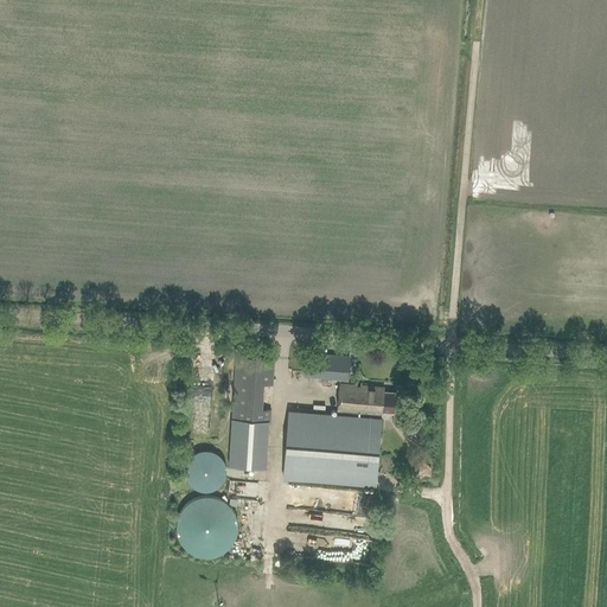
[(225,462),(263,465),(266,422),(234,420),(234,408),(267,410),(267,407),(261,407),(262,383),(272,384),(274,356),(232,353),(225,462)]
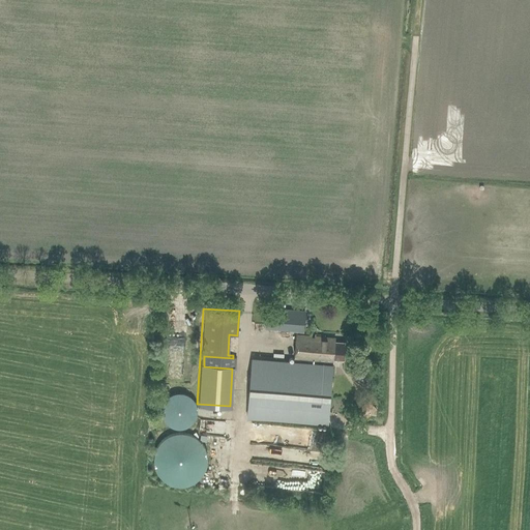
[(304,332),(305,313),(267,310),(266,329),(304,332)]
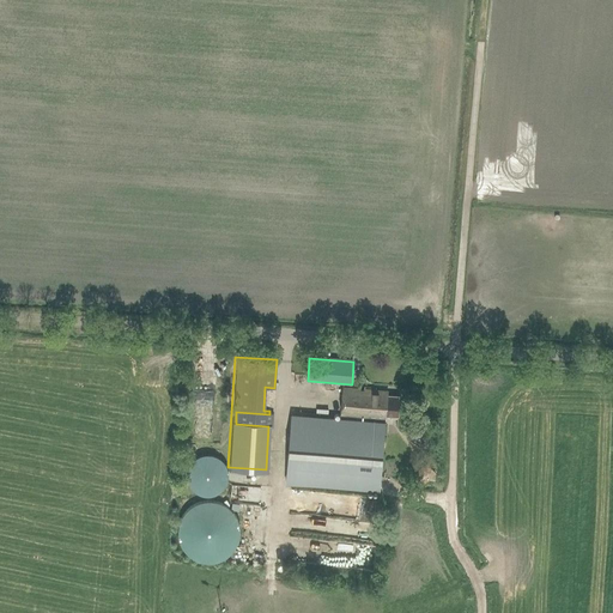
[(343,386),(340,418),(291,413),(286,484),(380,491),(386,416),(399,417),(401,396),(387,395),(387,392),(376,390),(376,388),(343,386)]
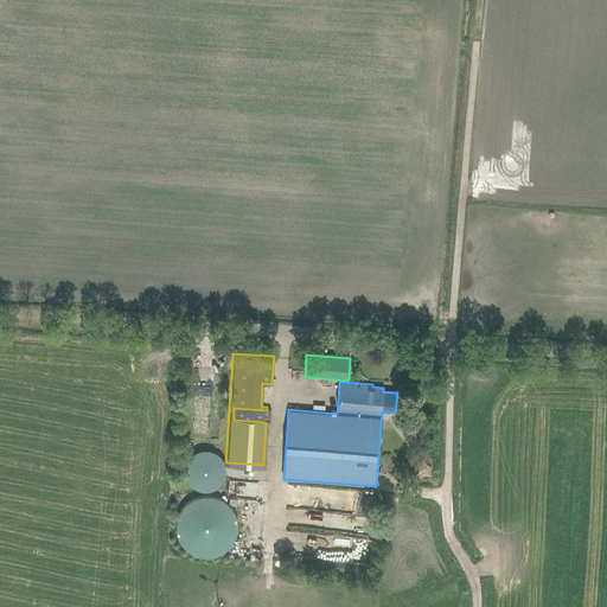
[(267,410),(234,408),(234,420),(266,422),(272,422),(273,410),(267,410)]
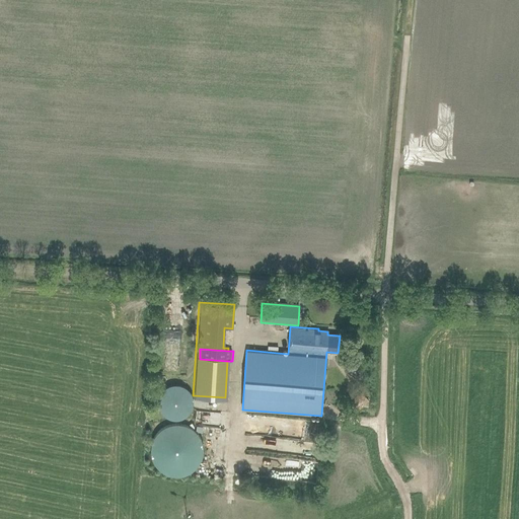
[(158,400),(158,402),(158,403),(158,405),(159,406),(159,409),(160,411),(161,412),(162,414),(163,415),(164,416),(166,417),(168,418),(169,419),(170,419),(172,420),(174,420),(175,420),(177,420),(179,420),(181,419),(182,418),(184,418),(186,417),(187,416),(189,415),(190,413),(191,412),(192,410),(192,409),(193,408),(193,406),(193,405),(194,403),(194,402),(194,400),(193,399),(193,397),(193,395),(192,394),(191,392),(190,391),(189,390),(188,389),(187,388),(184,387),(183,386),(181,385),(180,385),(178,385),(176,384),(174,384),(172,385),(170,385),(169,386),(168,386),(166,387),(165,388),(163,389),(162,391),(161,392),(160,394),(159,395),(159,397),(158,398),(158,400)]
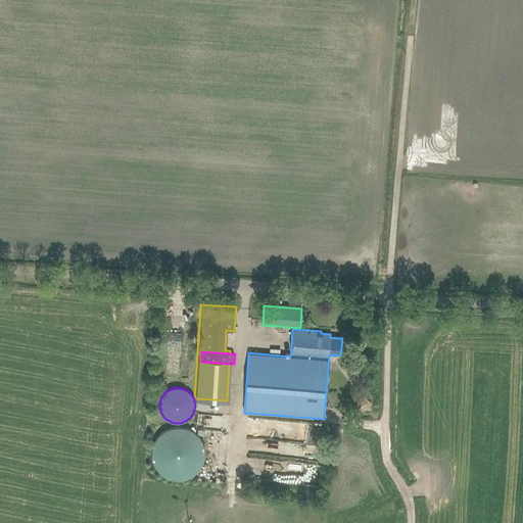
[(354,406),(362,413),(372,403),(366,396),(354,406)]
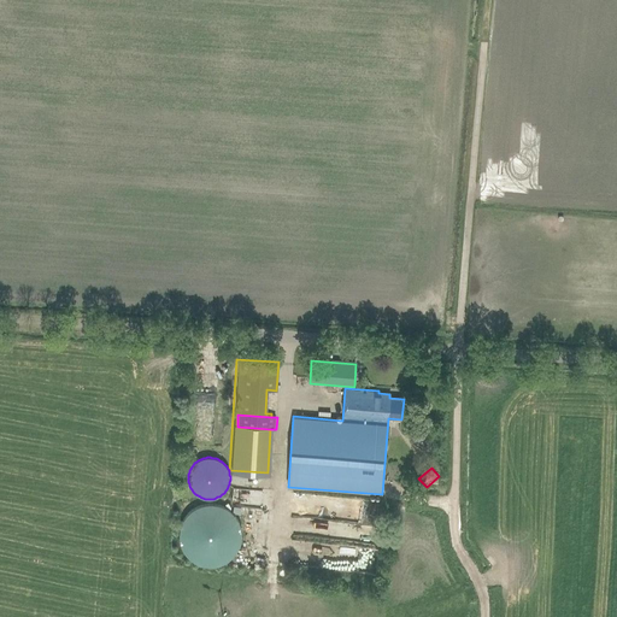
[(242,539),(242,535),(242,533),(241,529),(241,527),(240,523),(239,521),(236,518),(235,516),(233,513),(230,511),(228,509),(225,507),(222,506),(219,505),(216,505),(213,504),(210,504),(207,504),(204,505),(201,505),(198,506),(195,507),(193,510),(191,511),(188,513),(186,516),(184,518),(182,521),(181,524),(181,527),(180,530),(180,533),(180,536),(180,539),(180,542),(181,545),(182,548),(183,551),(184,553),(187,556),(188,557),(191,559),(193,562),(195,563),(198,564),(201,565),(204,566),(207,566),(210,566),(213,566),(216,566),(219,565),(222,564),(225,563),(228,562),(230,559),(233,558),(235,556),(236,553),(239,551),(240,547),(241,545),(241,541),(242,539)]
